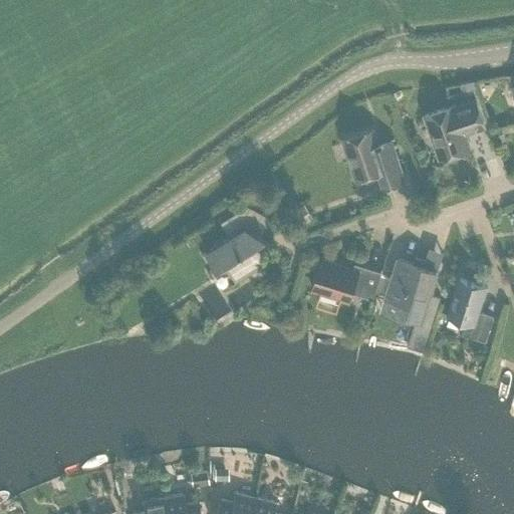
[(484,126),(475,99),(455,106),(454,104),(424,115),(439,161),(470,150),(464,134),(484,126)]
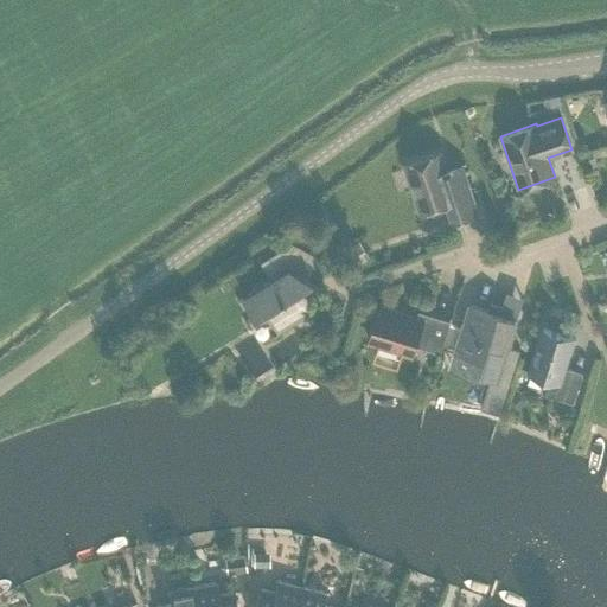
[(445,171),(439,152),(404,163),(421,211),(445,203),(451,222),(478,213),(461,165),(445,171)]
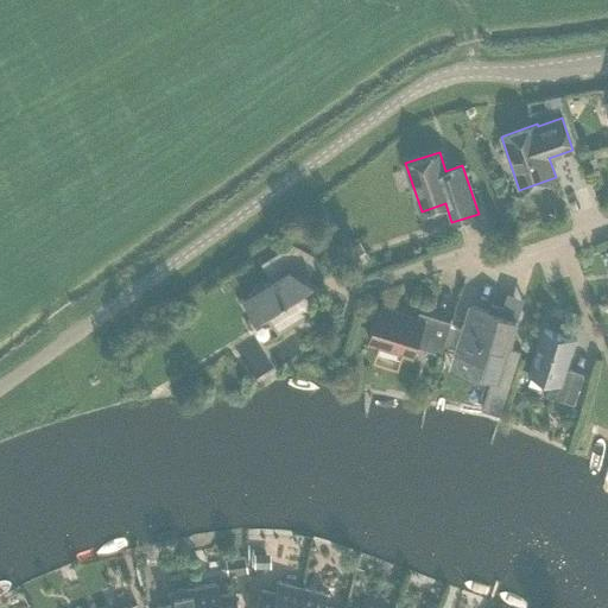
[(278,334),(316,309),(304,290),(321,258),(292,242),(291,244),(260,263),(272,282),(244,299),(255,318),(265,312),(278,334)]
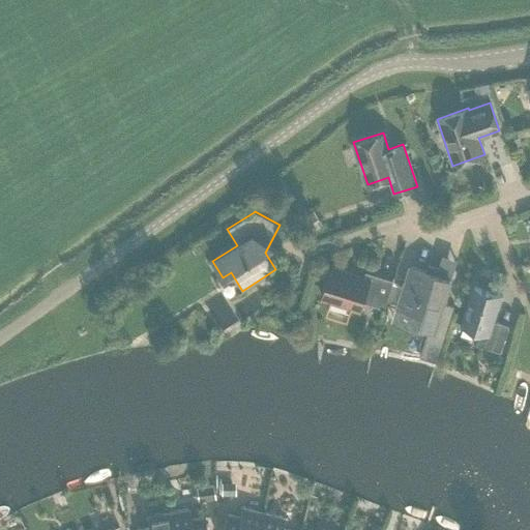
[(313,211),(304,216),(313,229),(320,224),(313,211)]
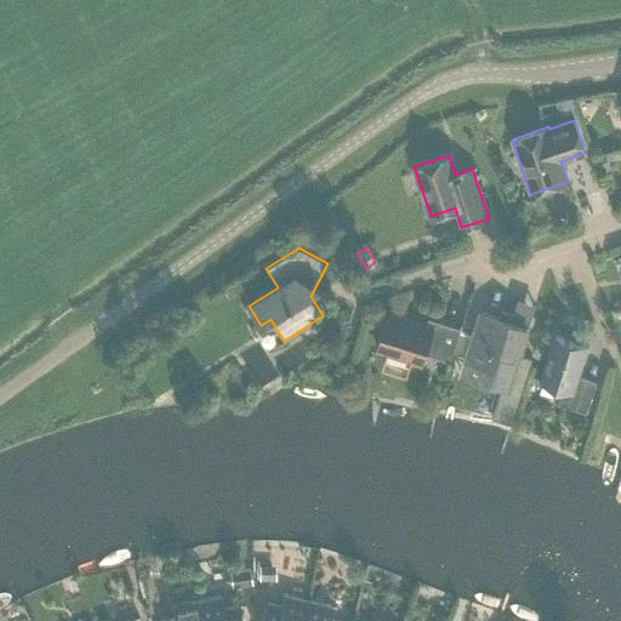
[(459,335),(451,357),(494,370),(490,382),(508,387),(528,328),(480,313),(472,340),(459,335)]
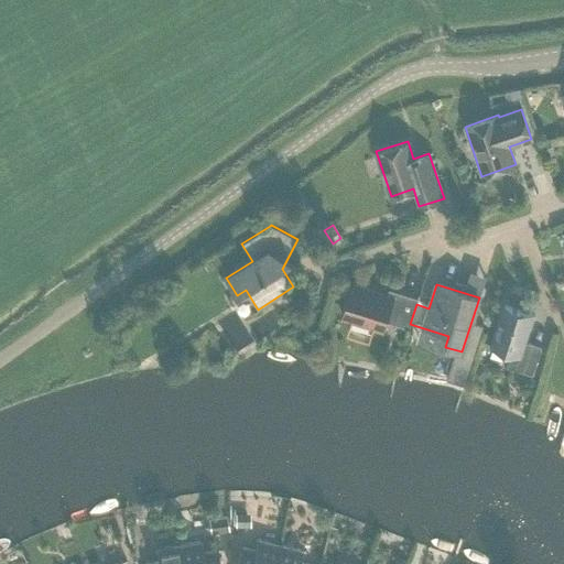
[(353,285),(342,316),(383,329),(386,322),(408,328),(407,333),(408,333),(410,324),(416,304),(420,295),(419,294),(416,299),(389,290),(387,296),(353,285)]
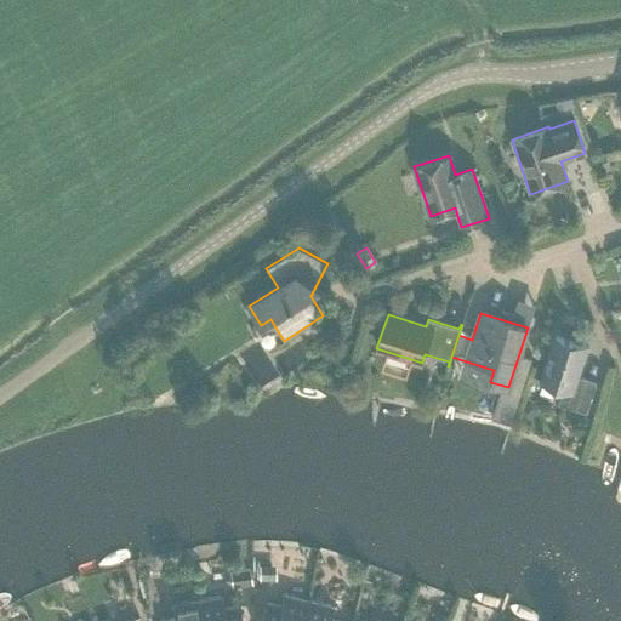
[(586,412),(596,382),(576,376),(586,346),(554,336),(540,381),(563,388),(558,404),(586,412)]
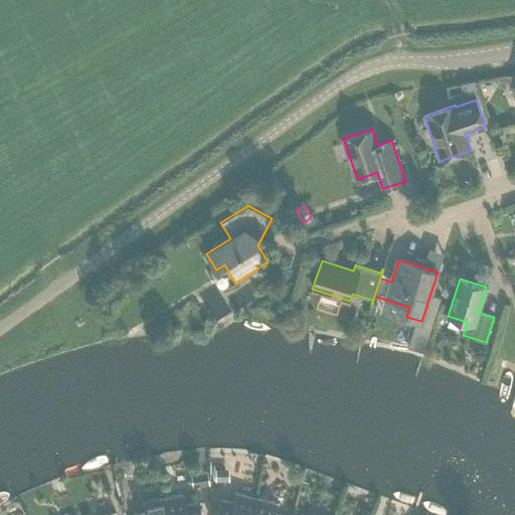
[(415,324),(407,346),(424,351),(432,329),(415,324)]
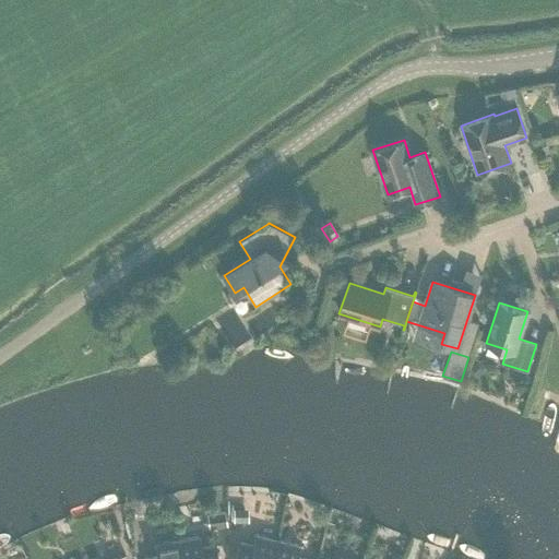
[(272,558),(276,540),(254,534),(252,546),(239,543),(234,558),(272,558)]
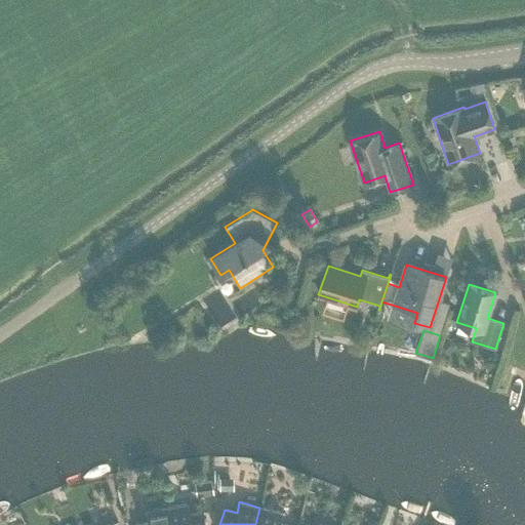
[(165,508),(168,524),(203,524),(201,513),(189,515),(187,503),(165,508)]
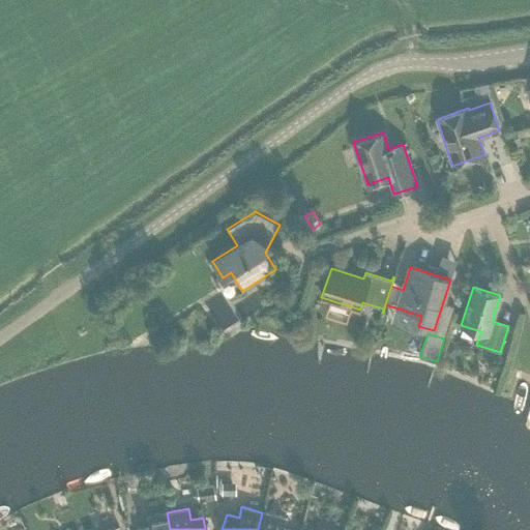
[(170,529),(167,512),(146,517),(148,528),(136,529),(135,529),(170,529)]
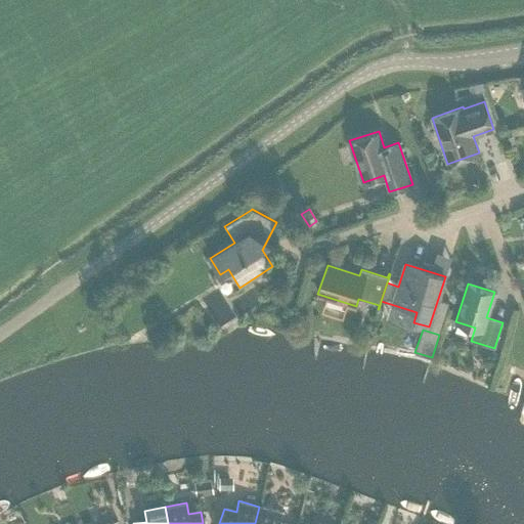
[(259,507),(255,523),(284,523),(277,522),(280,512),(259,507)]
